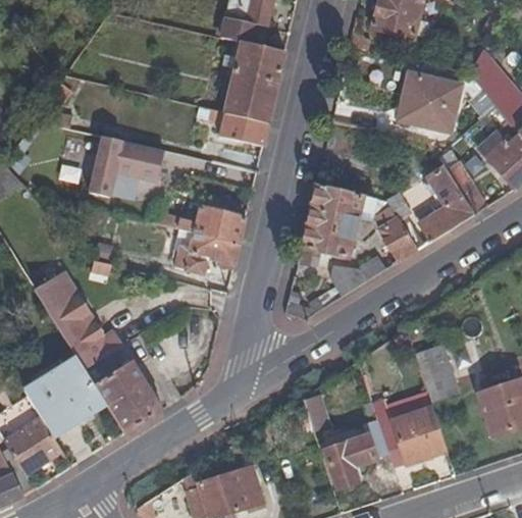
[(226,0),(219,37),(240,41),(262,45),(272,0),(226,0)]
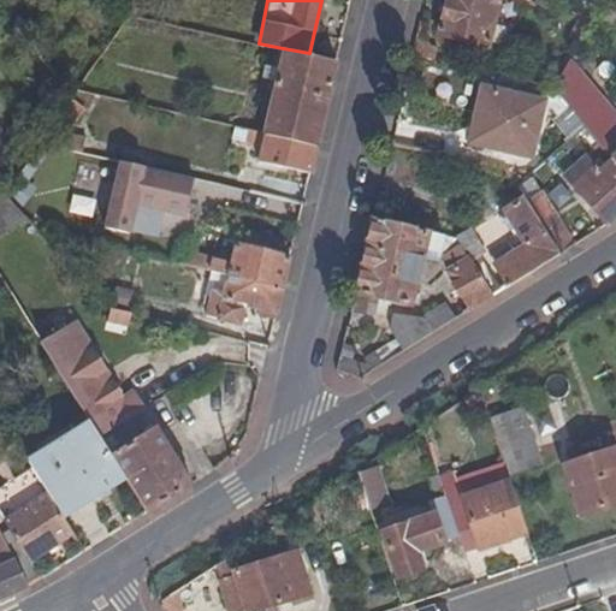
[(446,0),(440,30),(492,42),(502,0),(446,0)]
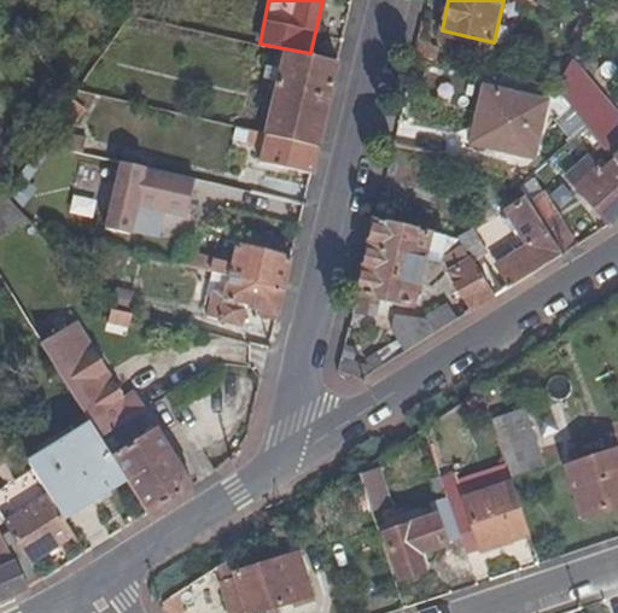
[(583,33),(594,12),(581,10),(572,27),(583,33)]
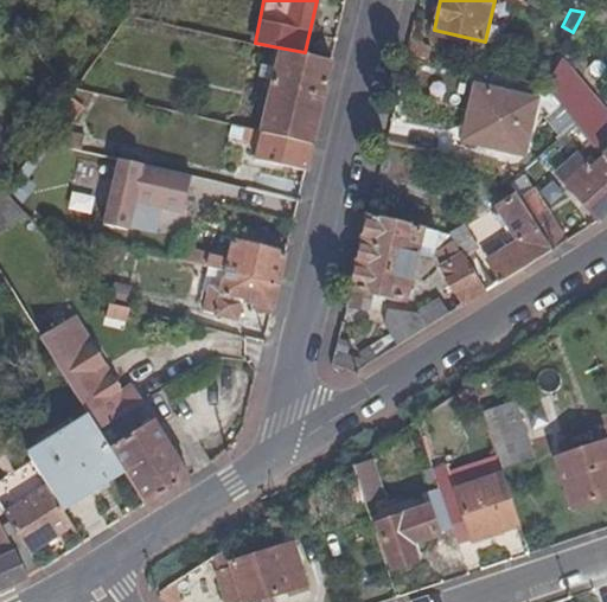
[(404,53),(426,58),(428,45),(426,39),(409,36),(404,53)]
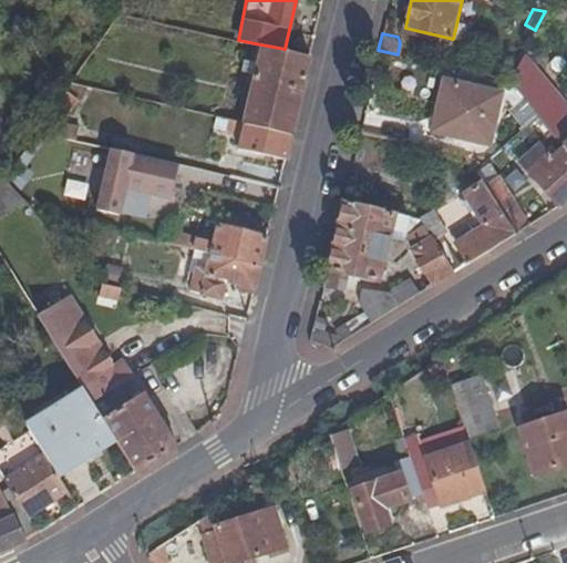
[(260,44),(241,122),(289,131),(298,94),(308,53),(285,49),(260,44)]
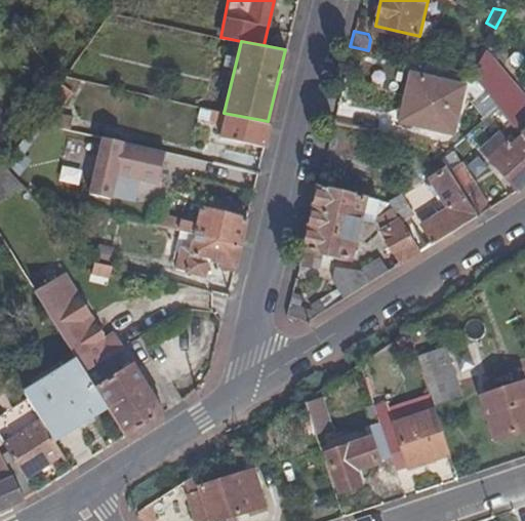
[(397,56),(408,59),(409,49),(399,46),(397,56)]
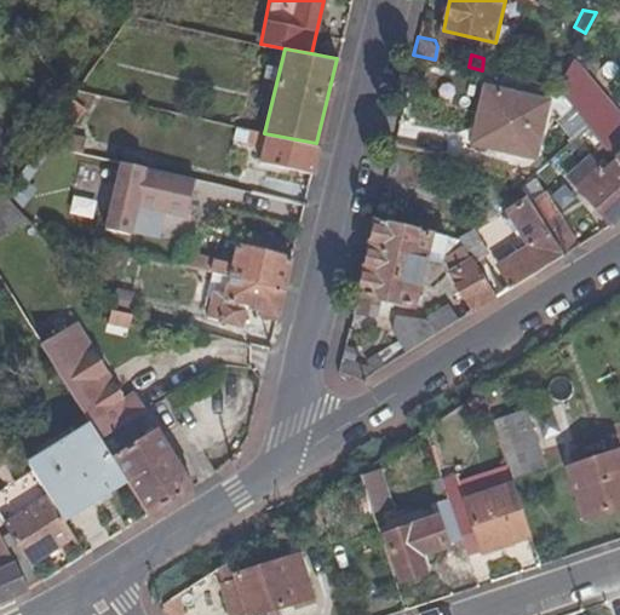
[(586,122),(604,142),(619,127),(619,119),(600,95),(595,99),(566,68),(555,86),(586,122)]
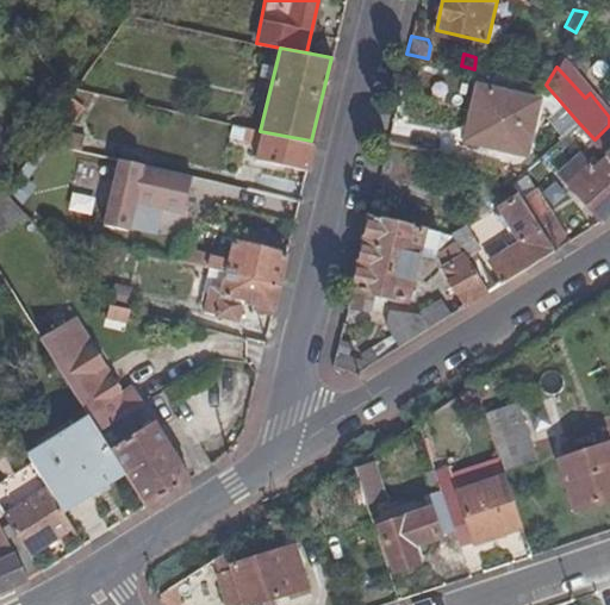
[(533,100),(477,87),(465,139),(518,153),(533,100)]
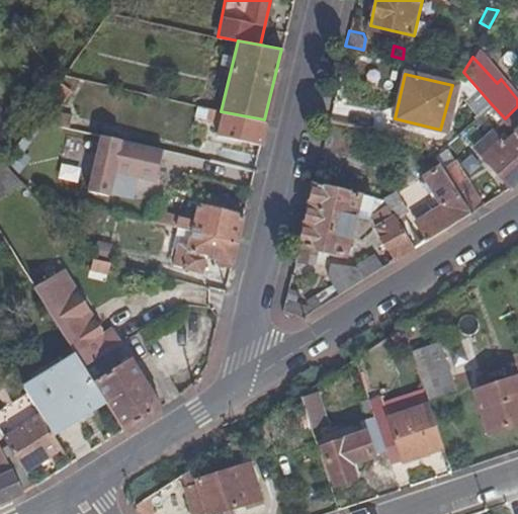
[(54,110),(68,93),(59,87),(46,105),(54,110)]
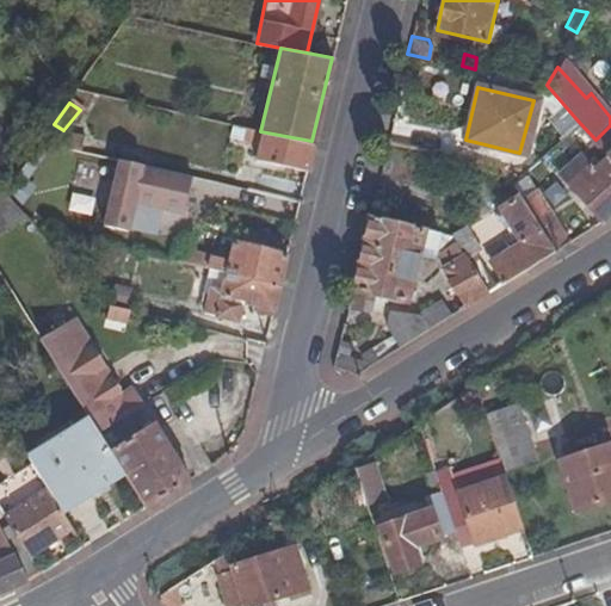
[(242,141),(257,144),(260,131),(246,129),(242,141)]
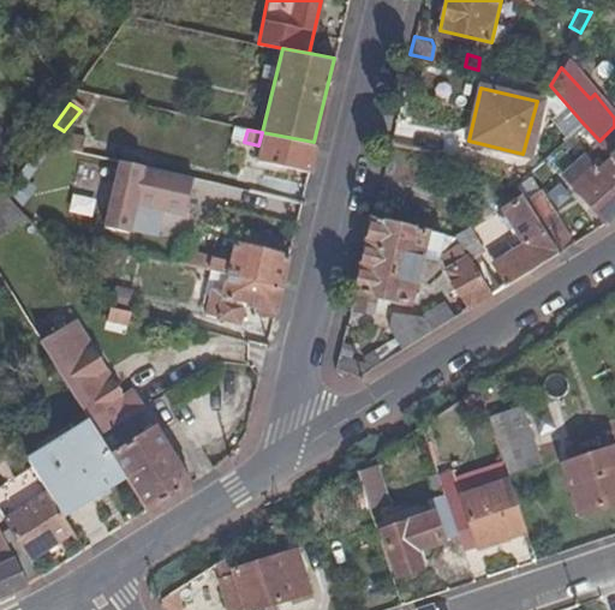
[(308,168),(314,142),(262,132),(258,145),(256,157),(308,168)]
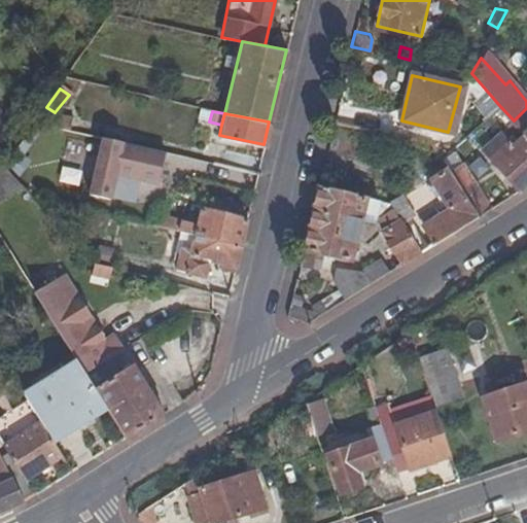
[(526,182),(526,135),(524,132),(512,143),(499,130),(482,145),(520,188),(526,182)]
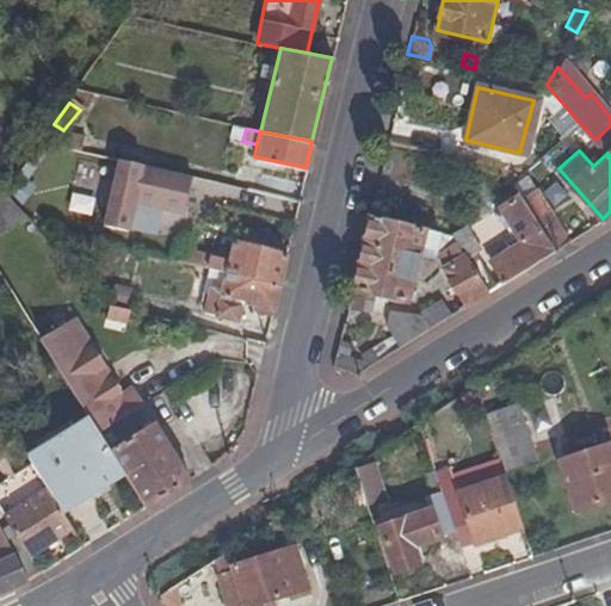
[(128,205),(178,214),(185,177),(111,164),(98,230),(122,235),(128,205)]
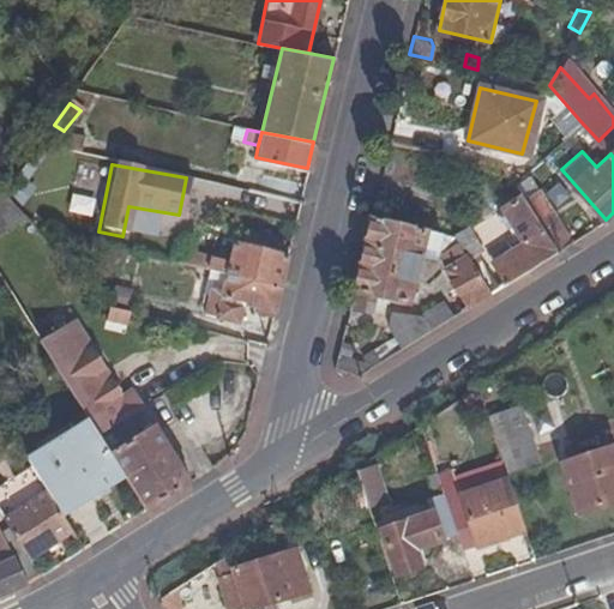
[(528,273),(561,253),(525,205),(516,191),(499,202),(522,235),(492,252),(512,283),(528,273)]
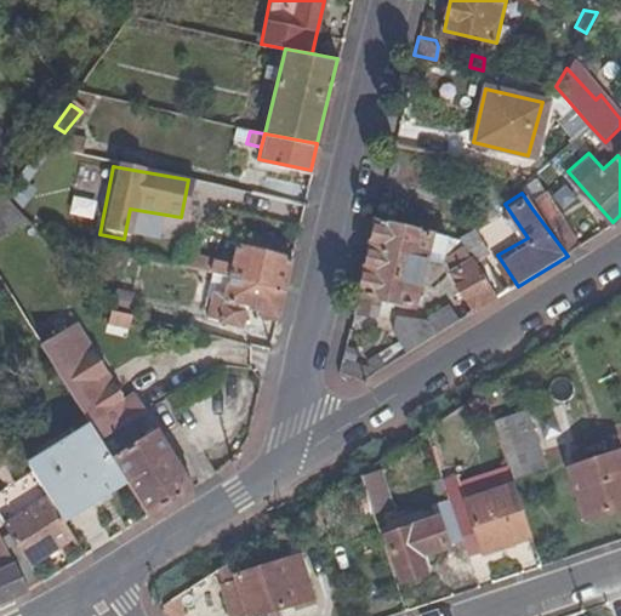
[(547,197),(531,207),(568,256),(584,245),(547,197)]
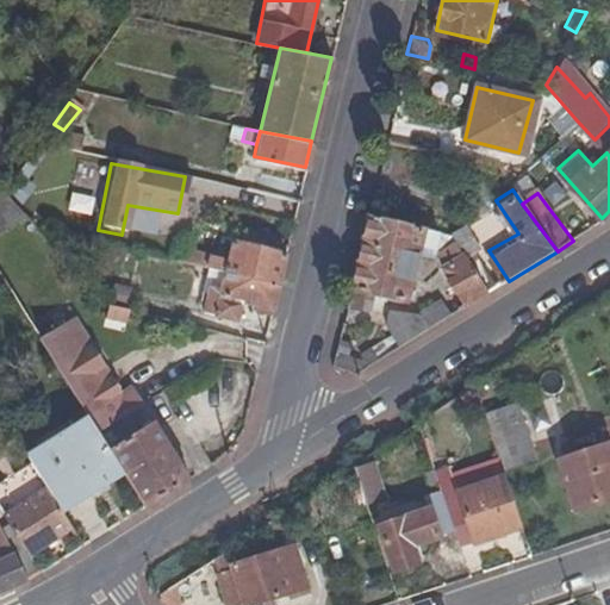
[(0,201),(0,279),(1,282),(24,262),(19,255),(35,241),(33,238),(6,197),(0,201)]
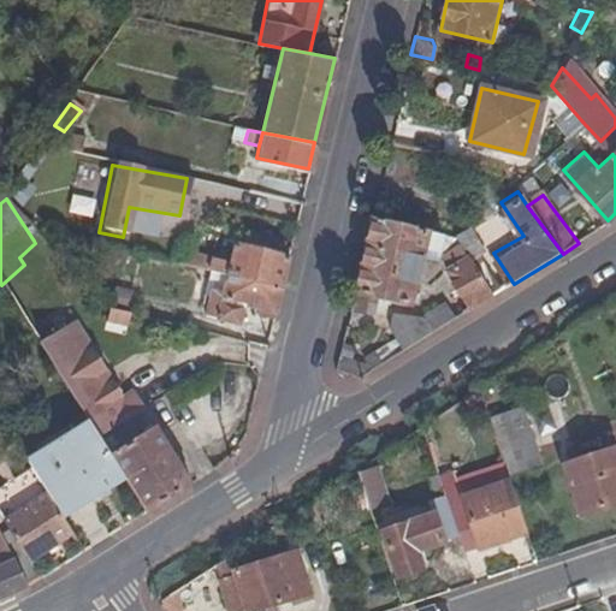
[(356,284),(355,290),(367,294),(409,303),(422,245),(438,249),(443,231),(373,215),(356,284)]
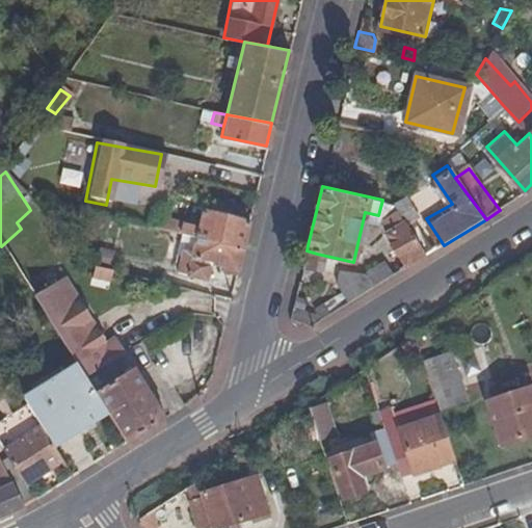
[(422,214),(408,193),(395,203),(397,206),(408,222),(422,214)]
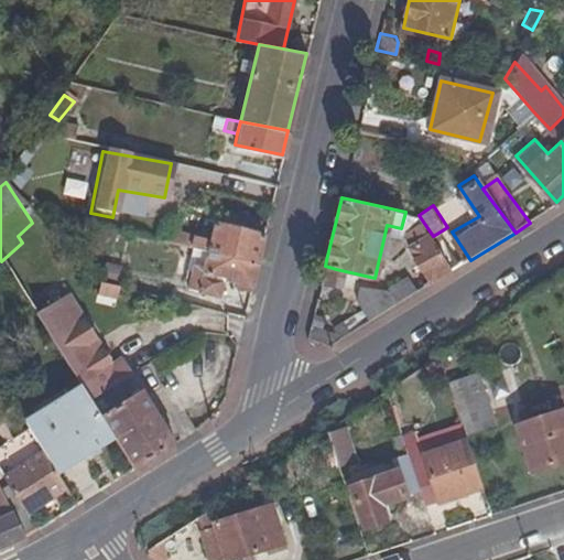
[(432,283),(455,269),(433,236),(421,218),(405,228),(413,241),(409,245),(432,283)]
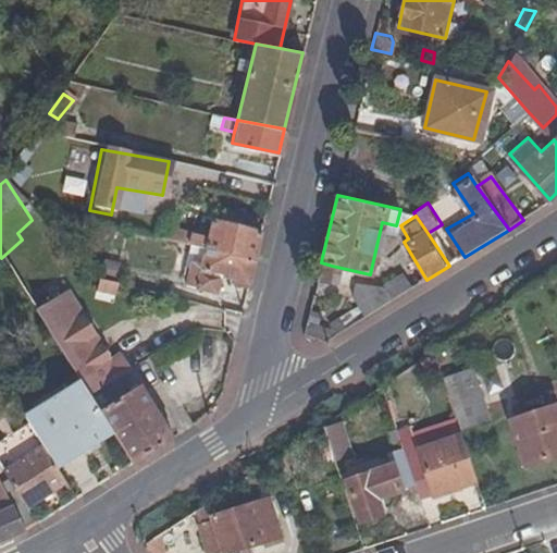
[(212,221),(208,236),(199,234),(197,248),(205,249),(252,258),(260,230),(212,221)]
